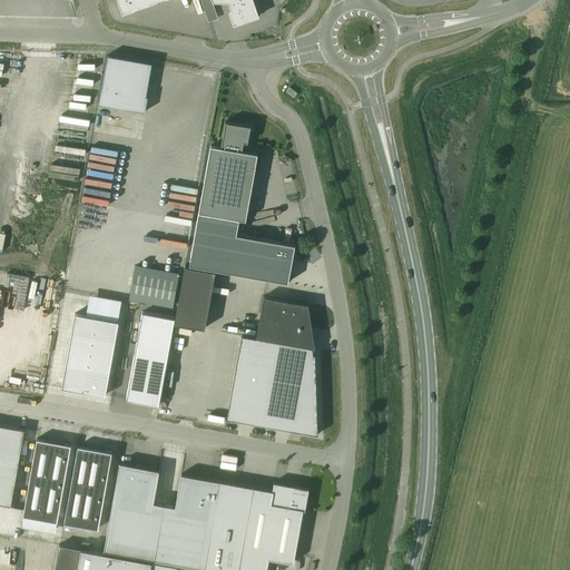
[(160,0),(118,0),(123,13),(160,0)]
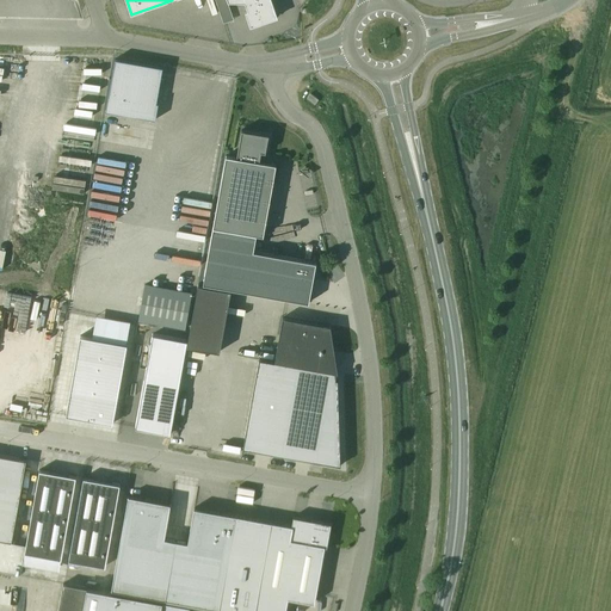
[(227,0),(228,2),(229,2),(228,0),(244,0),(252,24),(275,16),(269,0),(227,0)]
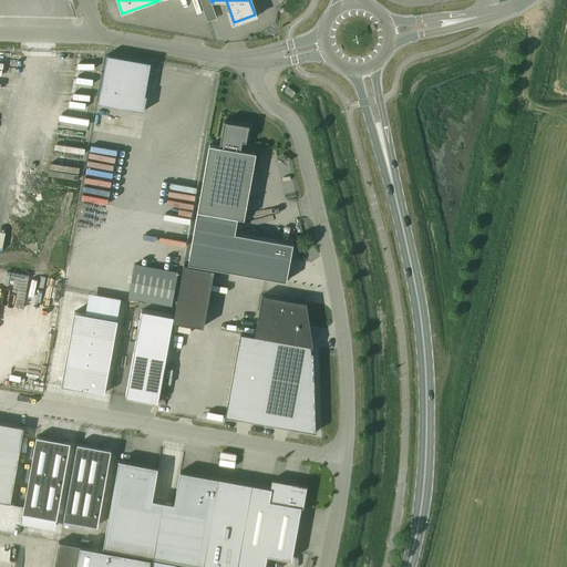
[(152,63),(106,54),(98,103),(144,111),(147,95),(145,95),(152,63)]
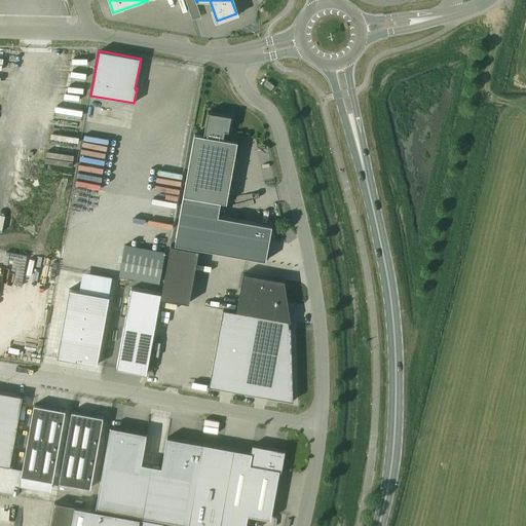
[(271,90),(274,86),(267,81),(264,85),(271,90)]
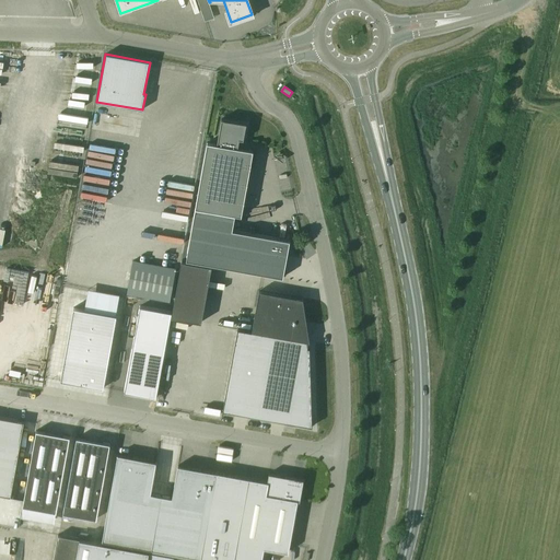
[(217,144),(207,142),(186,260),(283,278),(290,241),(232,230),(235,216),(242,217),(253,151),(242,149),(246,124),(221,119),(217,144)]
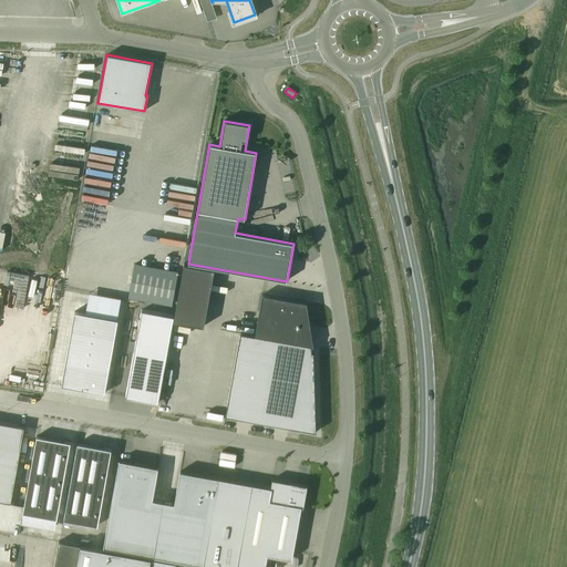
[(292,238),(294,226),(282,225),(280,237),(292,238)]
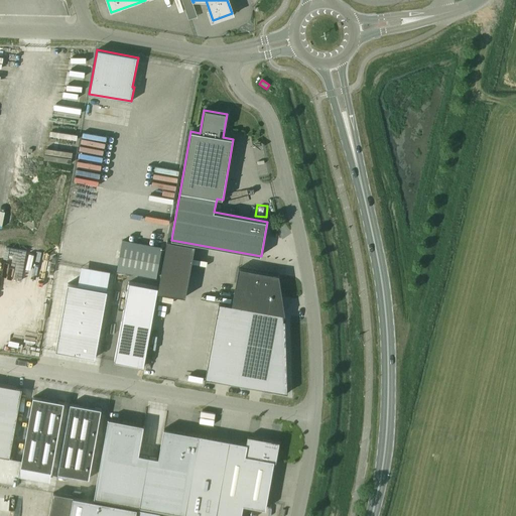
[(196,245),(167,240),(158,292),(185,297),(196,245)]
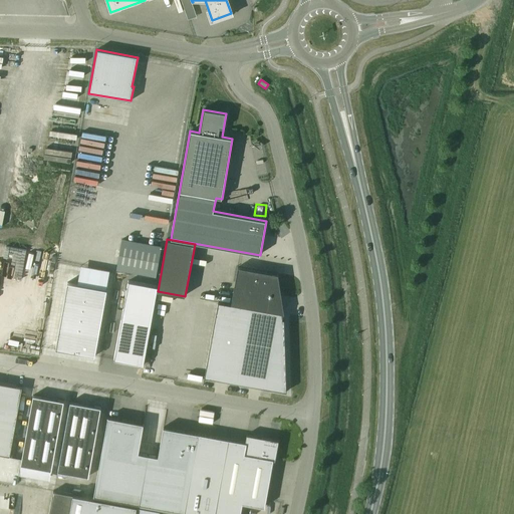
[(156,277),(162,247),(121,240),(116,269),(156,277)]
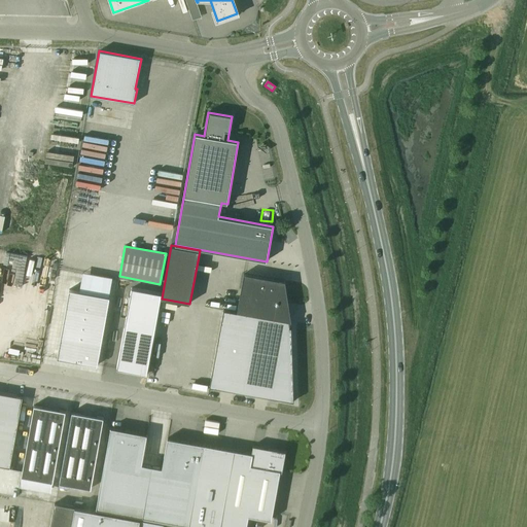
[(285,281),(244,274),(237,312),(223,310),(210,386),(294,401),(291,327),(289,326),(290,322),(291,322),(288,303),(281,302),(285,281)]
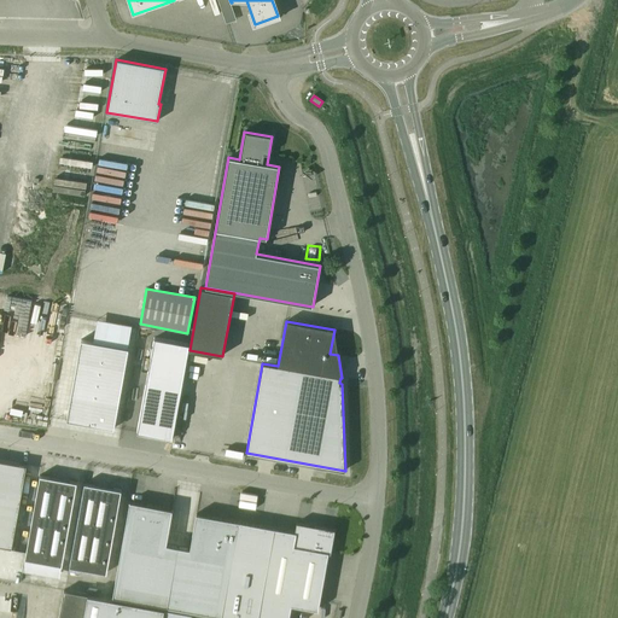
[(153,338),(136,432),(173,439),(190,344),(153,338)]
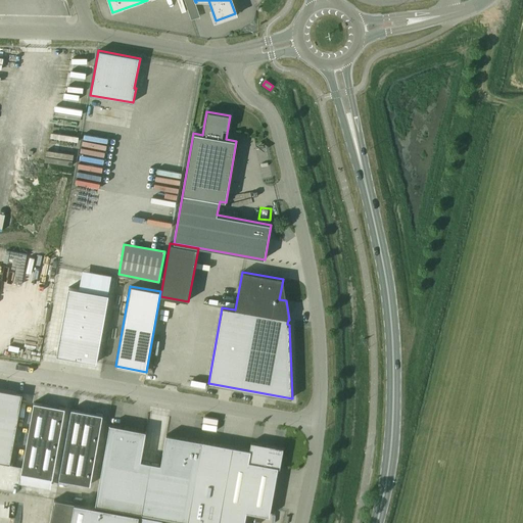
[(68,287),(56,355),(96,363),(109,294),(68,287)]
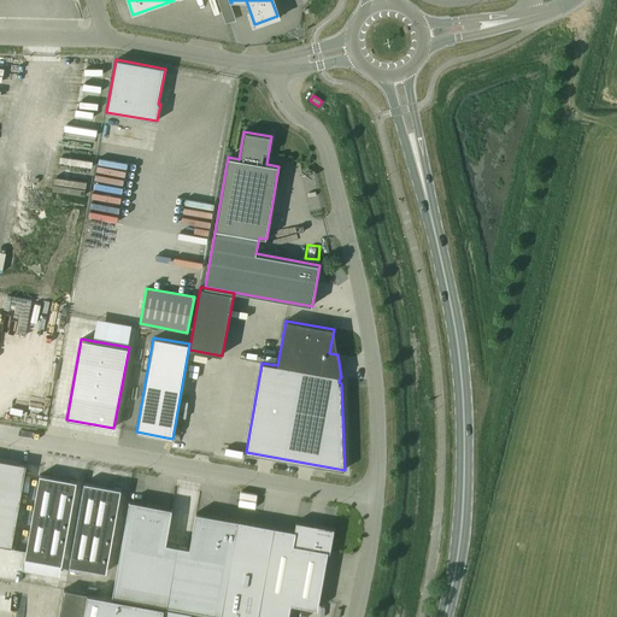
[(0,460),(0,546),(12,550),(28,466),(0,460)]
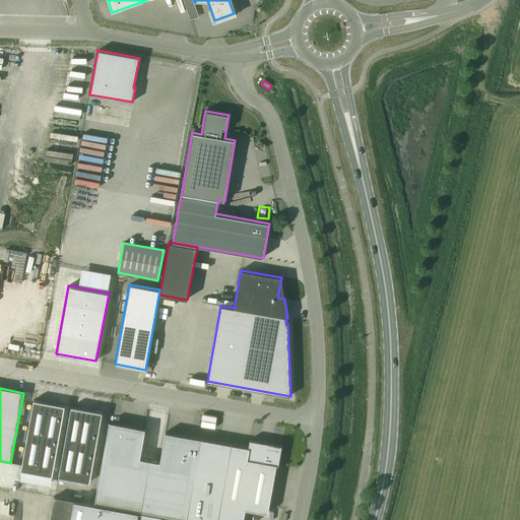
[(21,470),(52,475),(65,405),(34,400),(21,470)]
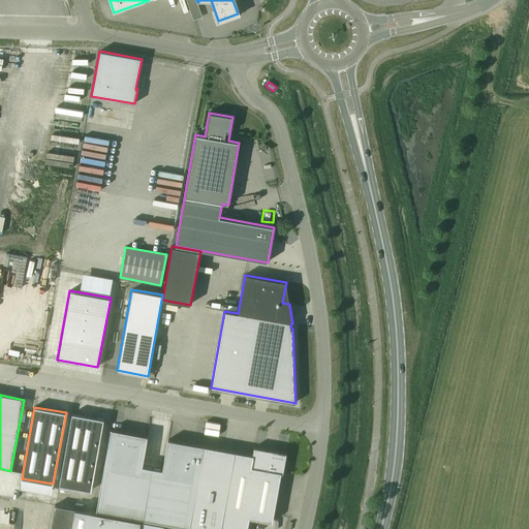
[(60,485),(91,491),(104,419),(72,414),(60,485)]
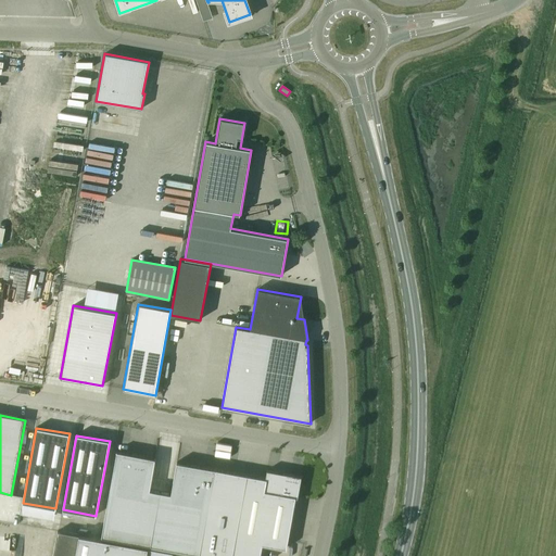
[(101,536),(151,545),(161,492),(150,490),(155,458),(116,451),(101,536)]
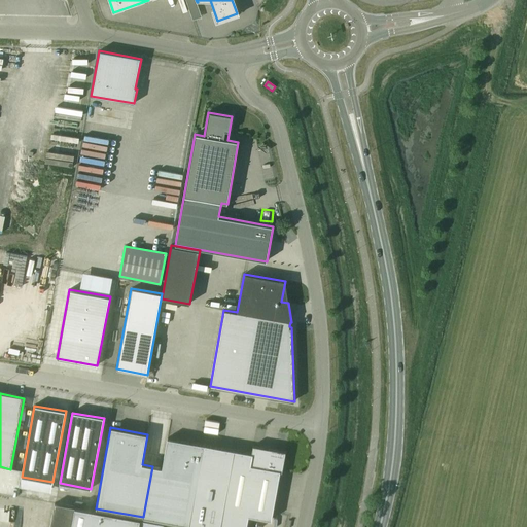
[(162,467),(152,466),(143,517),(189,525),(204,445),(168,437),(162,467)]
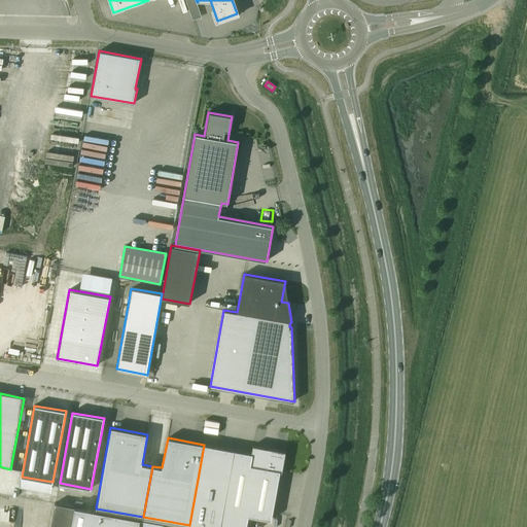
[(204,445),(189,525),(198,526),(246,526),(248,516),(272,520),(280,471),(282,471),(285,452),(253,446),(252,453),(204,445)]
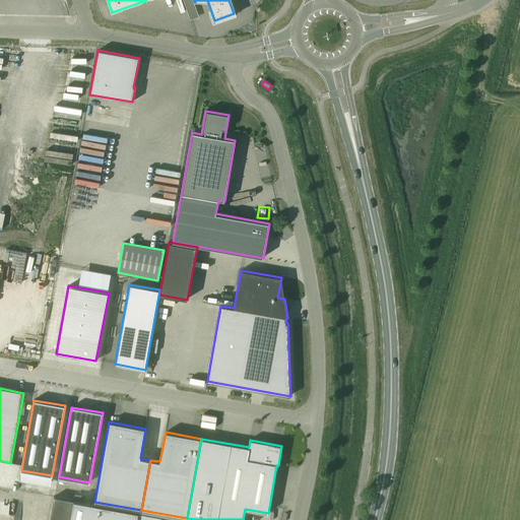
[(49,519),(70,519),(74,501),(54,497),(49,519)]
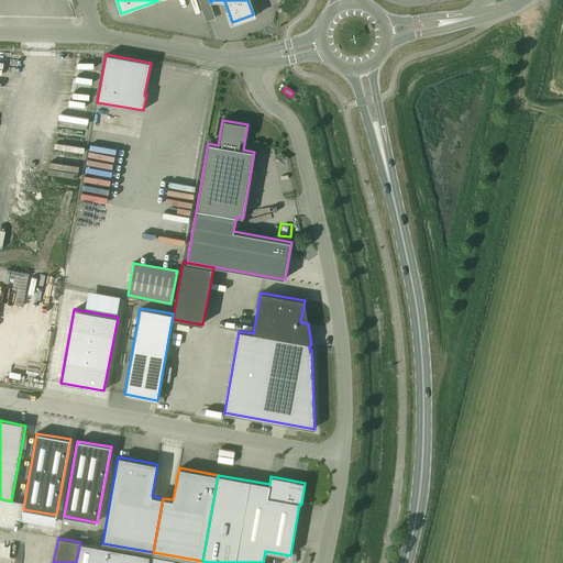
[(174,562),(175,559),(98,545),(94,562),(174,562)]
